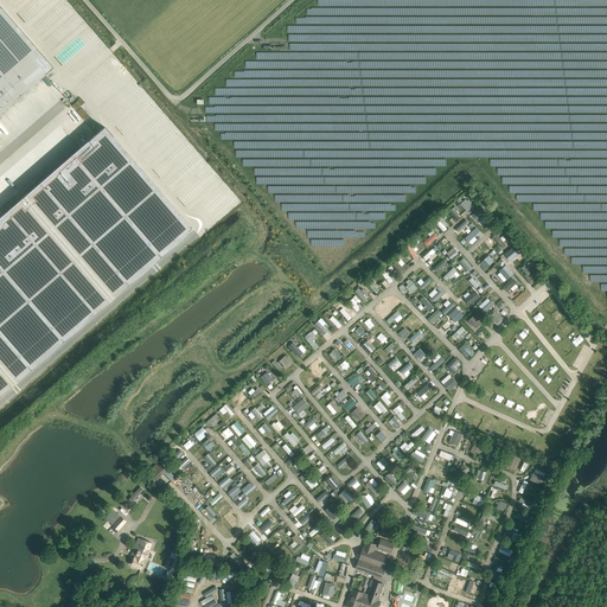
[(0,112),(52,66),(49,62),(0,6),(0,112)]
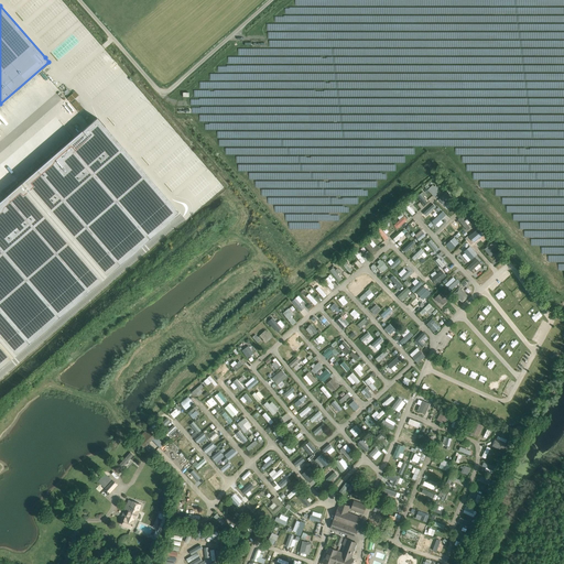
[(71,40),(65,43),(67,46),(63,47),(66,53),(76,47),(73,42),(74,42),(72,38),(69,39),(71,40)]
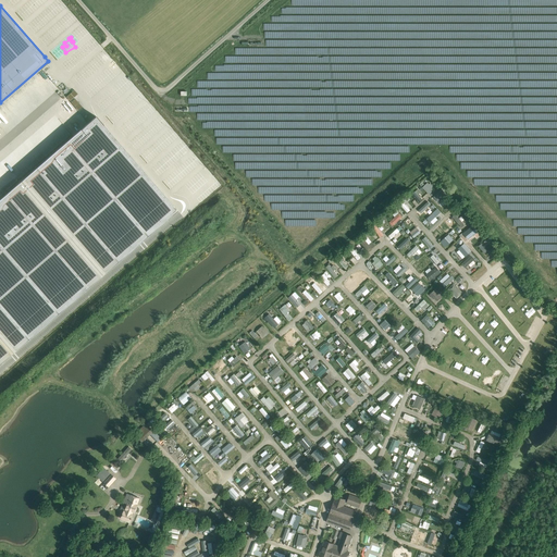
[(103,66),(112,60),(109,56),(100,63),(103,66)]
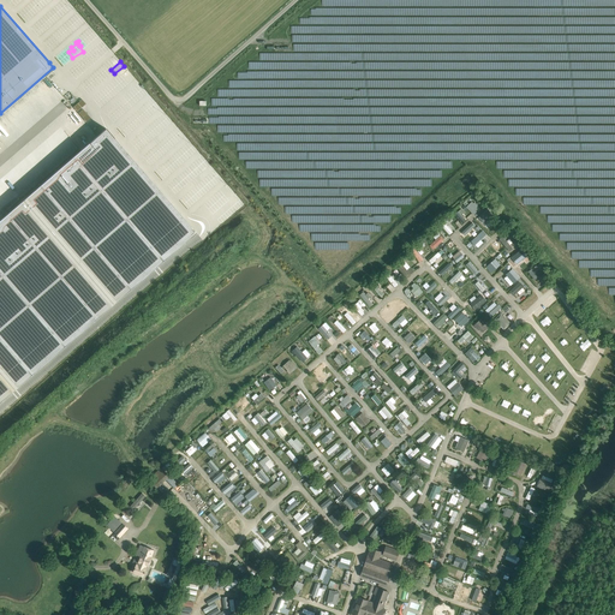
[(106,136),(0,227),(0,407),(197,238),(106,136)]
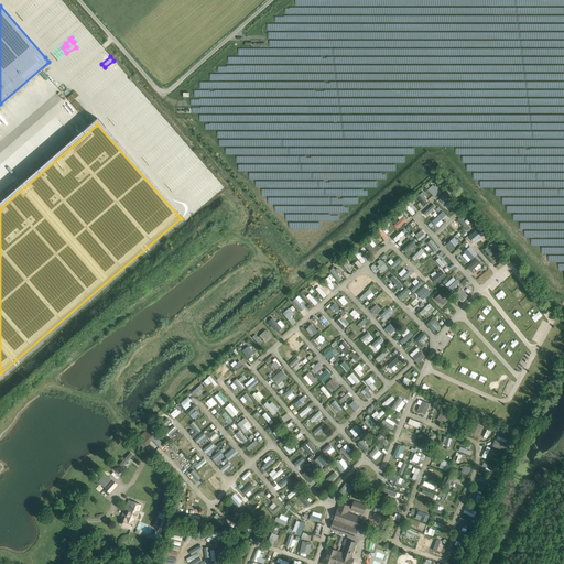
[(433,184),(427,190),(434,196),(440,191),(433,184)]
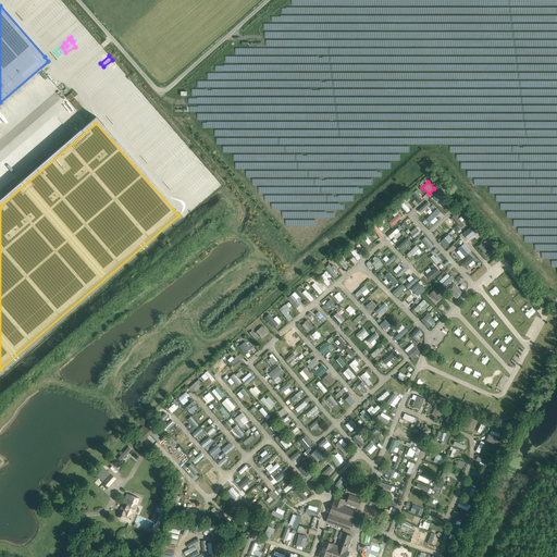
[(419,202),(423,199),(418,194),(420,192),(418,188),(411,194),(419,202)]
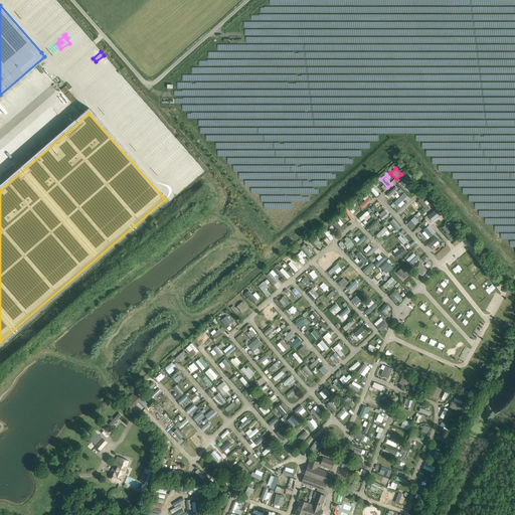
[(395,186),(387,194),(389,197),(398,189),(395,186)]
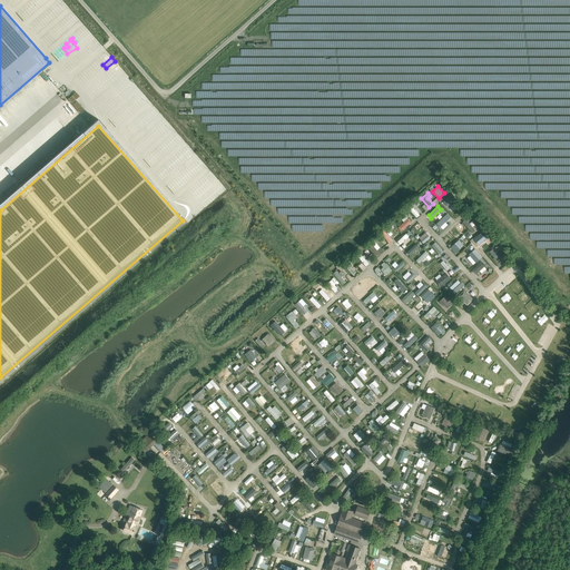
[(442,229),(449,224),(446,222),(451,217),(448,213),(434,226),(435,228),(439,226),(442,229)]
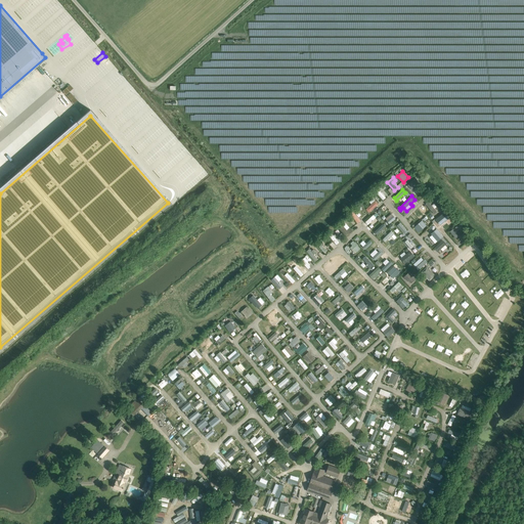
[(369,213),(379,204),(376,200),(365,209),(369,213)]
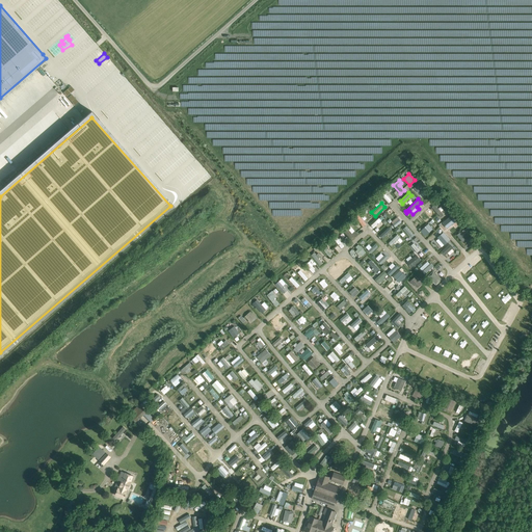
[(441,217),(444,214),(435,204),(432,207),(441,217)]
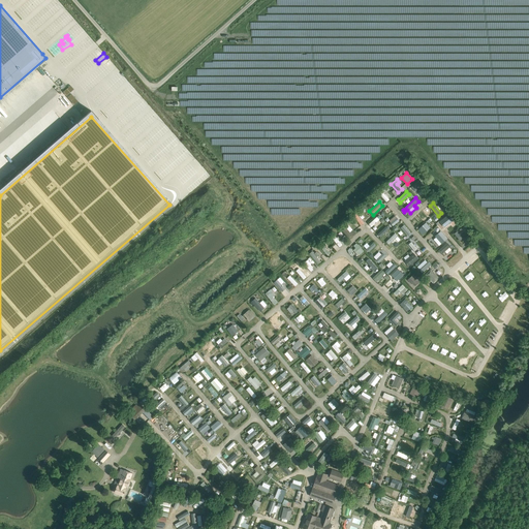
[(429,217),(433,213),(427,207),(423,211),(429,217)]
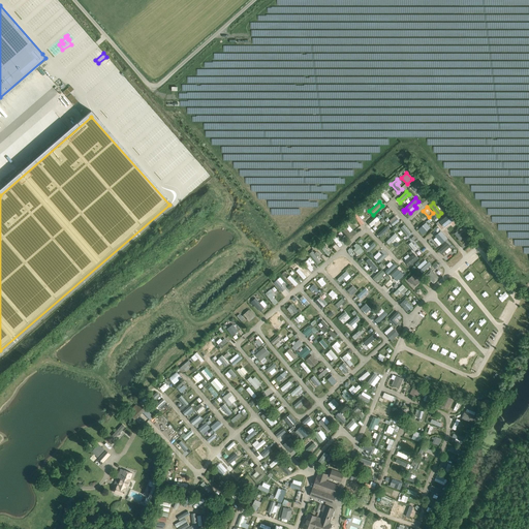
[(396,215),(389,220),(393,225),(400,220),(396,215)]
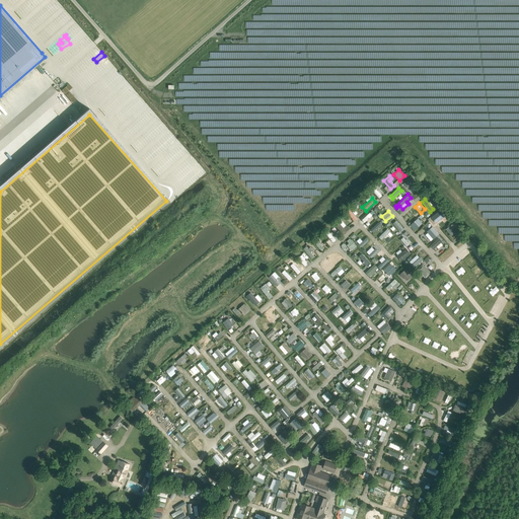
[(419,218),(411,225),(415,230),(423,223),(419,218)]
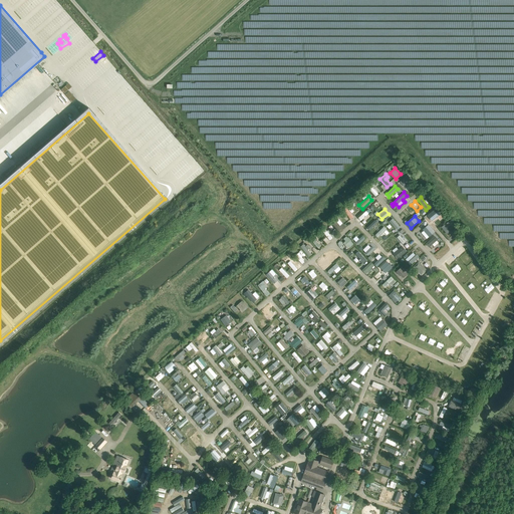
[(332,223),(340,232),(346,226),(338,217),(332,223)]
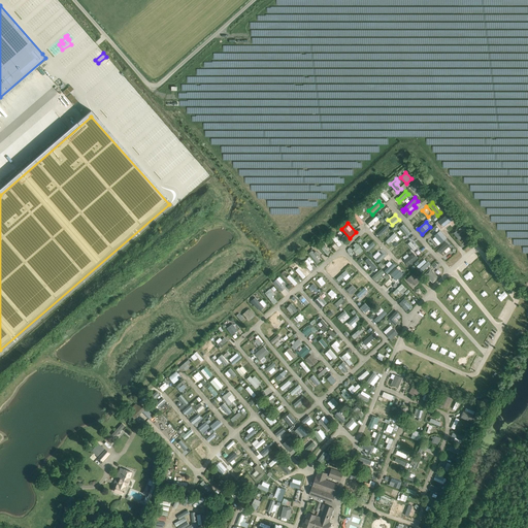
[(403,224),(400,227),(407,235),(410,232),(403,224)]
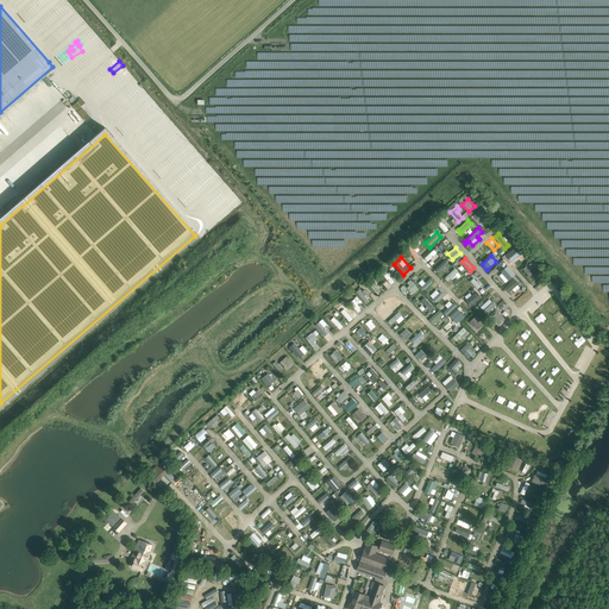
[(435,269),(438,272),(449,263),(445,259),(435,269)]
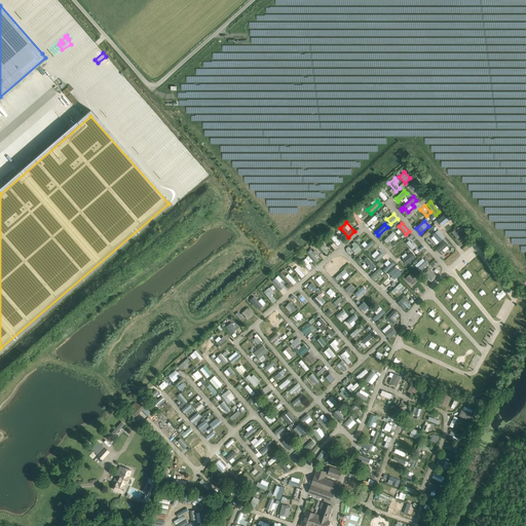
[(457,239),(461,237),(458,232),(465,228),(462,224),(452,231),(457,239)]
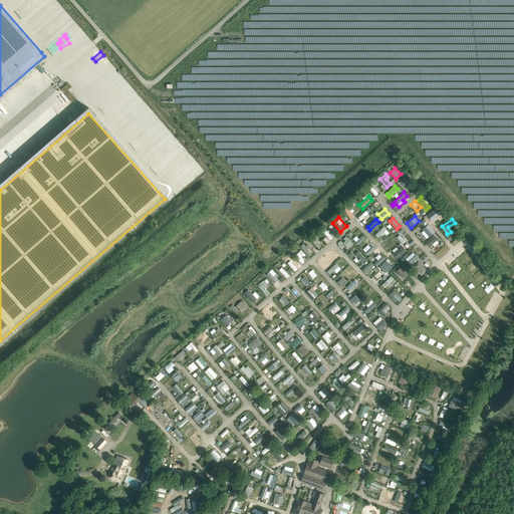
[(427,239),(436,232),(429,224),(423,229),(422,227),(419,229),(427,239)]
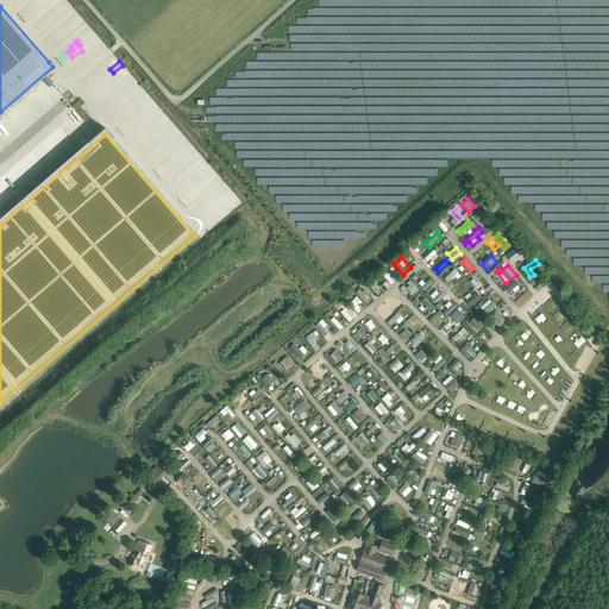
[(454,269),(445,277),(449,281),(458,271),(454,269)]
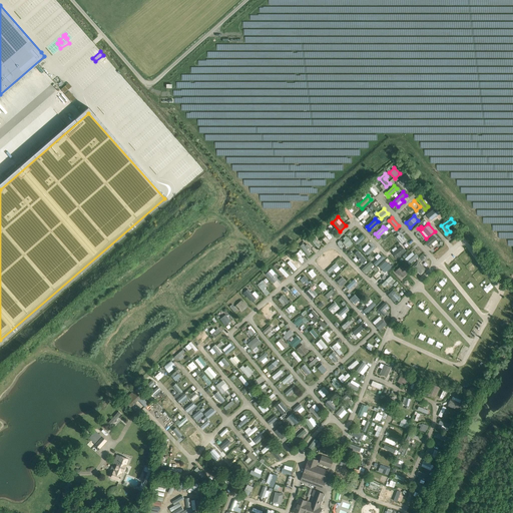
[(333,236),(326,228),(323,231),(330,239),(333,236)]
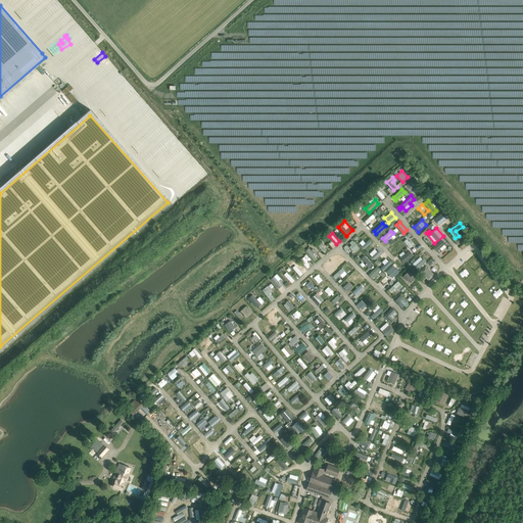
[(365,249),(372,242),(369,239),(363,246),(365,249)]
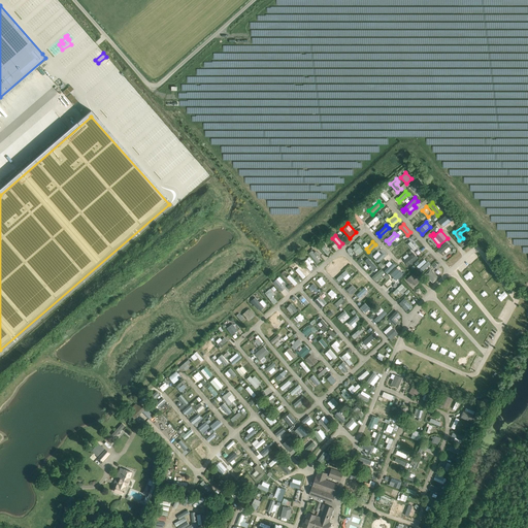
[(351,246),(347,251),(352,256),(355,253),(358,256),(364,250),(356,242),(352,248),(351,246)]
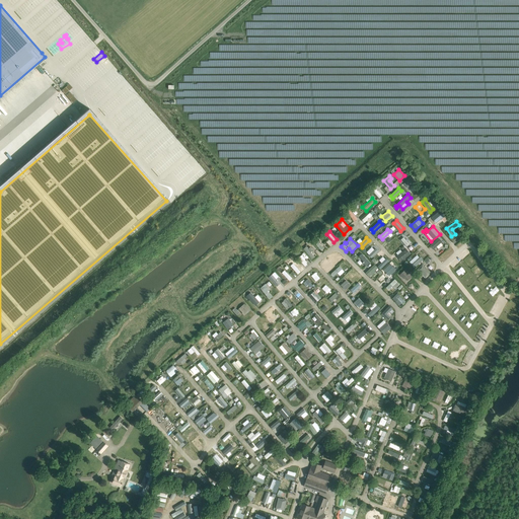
[(439,238),(431,245),(436,251),(444,243),(439,238)]
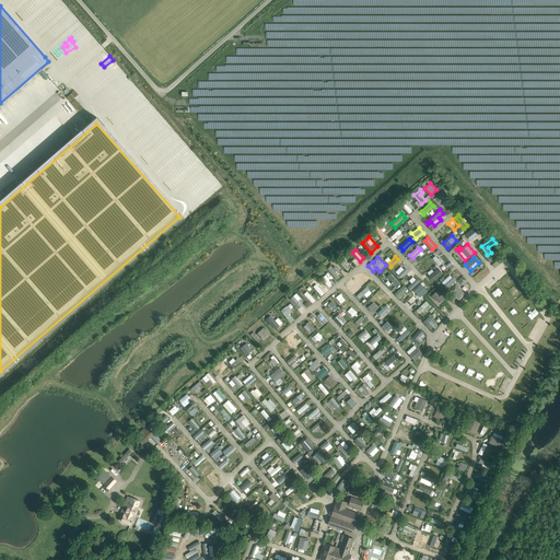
[(496,265),(499,269),(506,264),(502,258),(496,265)]
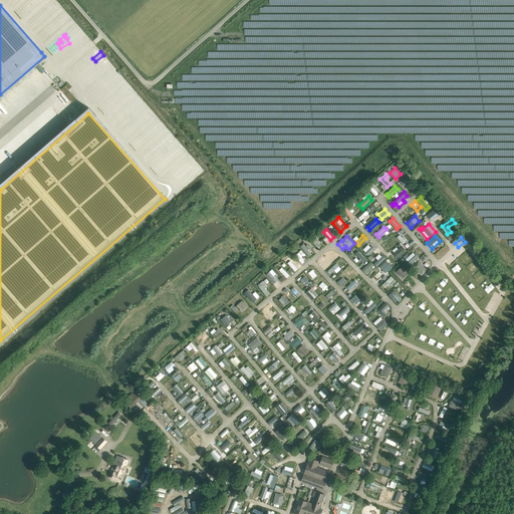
[(318,248),(321,245),(315,238),(312,241),(318,248)]
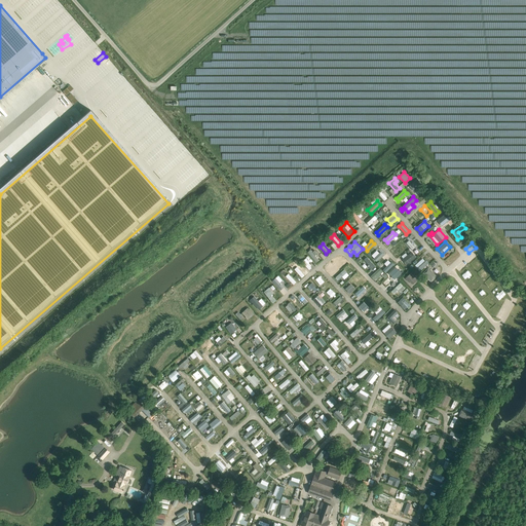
[(400,255),(408,249),(404,243),(396,250),(400,255)]
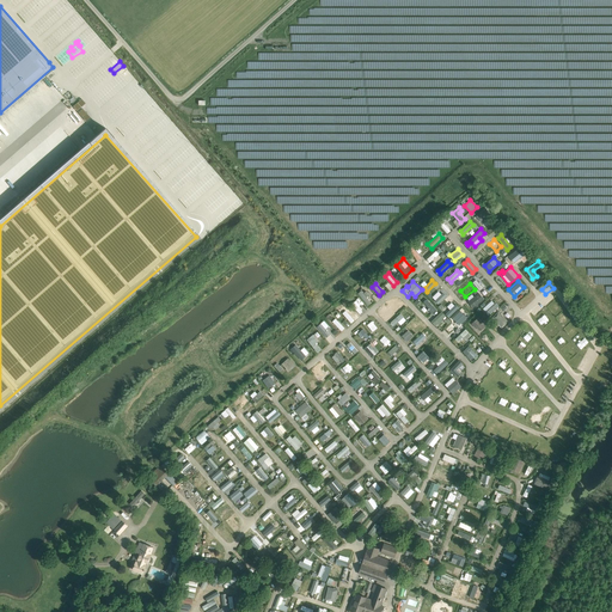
[(489,285),(481,292),(487,298),(494,291),(489,285)]
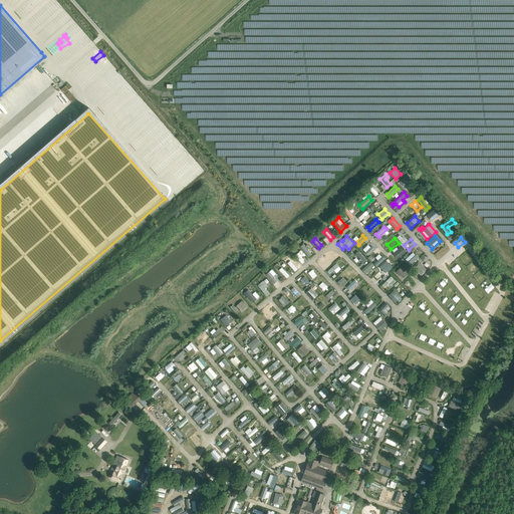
[(304,244),(301,246),(309,256),(313,253),(306,245),(305,245),(304,244)]
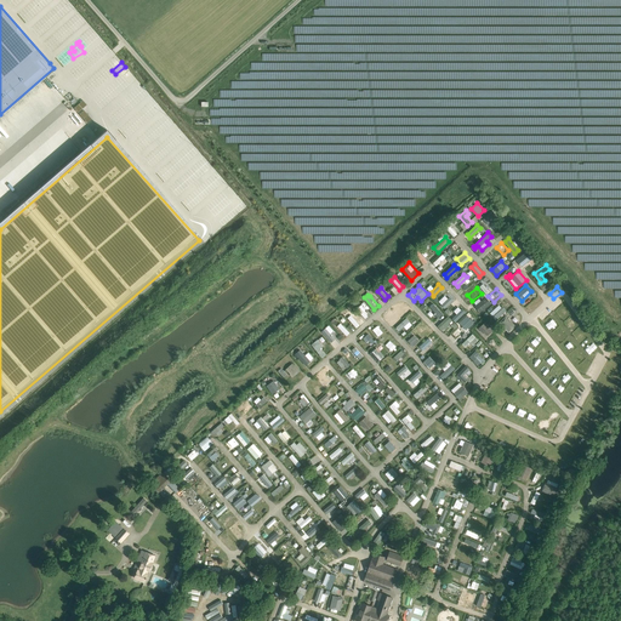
[(480,312),(491,303),(486,296),(476,306),(480,312)]
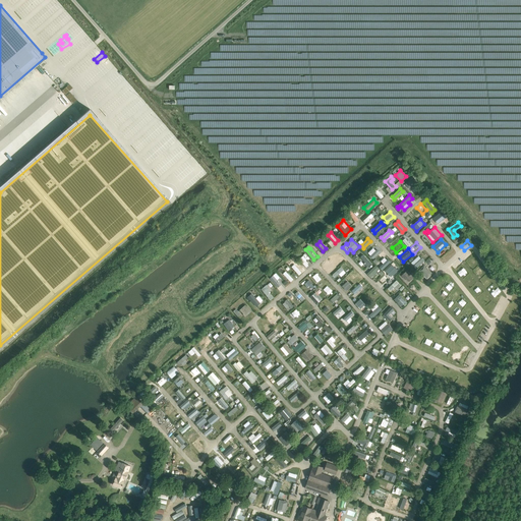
[(368,267),(371,263),(363,254),(360,257),(368,267)]
